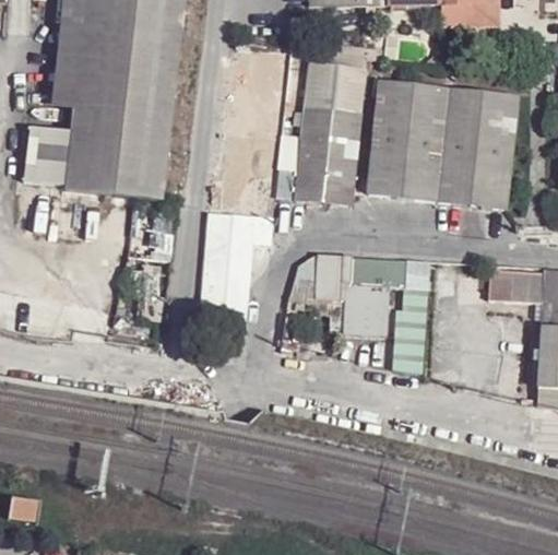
[(58,0),(46,104),(73,107),(84,0),(58,0)]
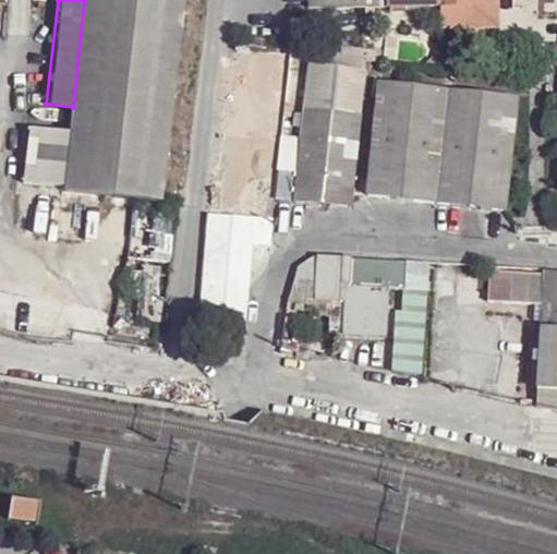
[(84,0),(73,107),(70,130),(63,184),(62,187),(158,200),(181,0),(84,0)]
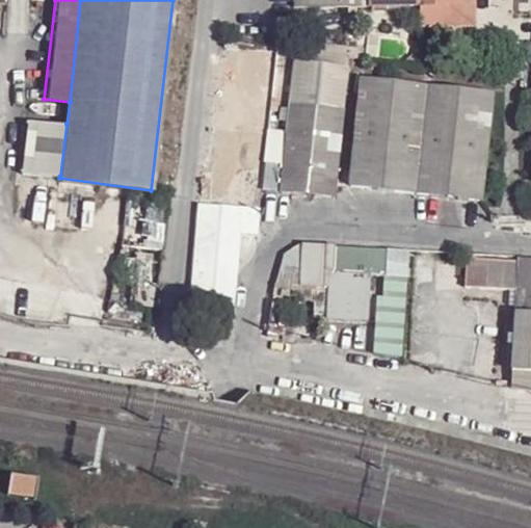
[(422,0),(422,4),(422,24),(472,23),(471,0),(422,0)]
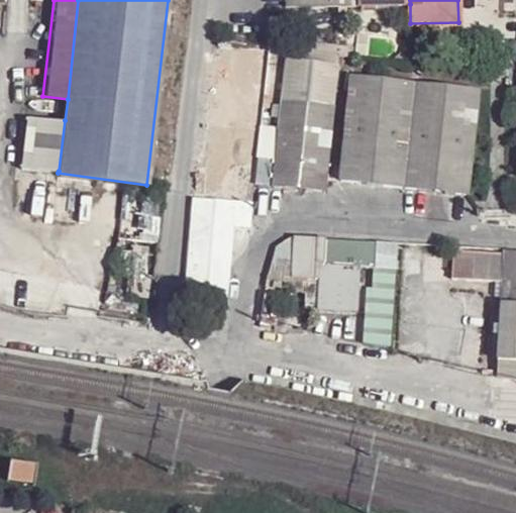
[(290,39),(283,99),(334,106),(341,43),(290,39)]
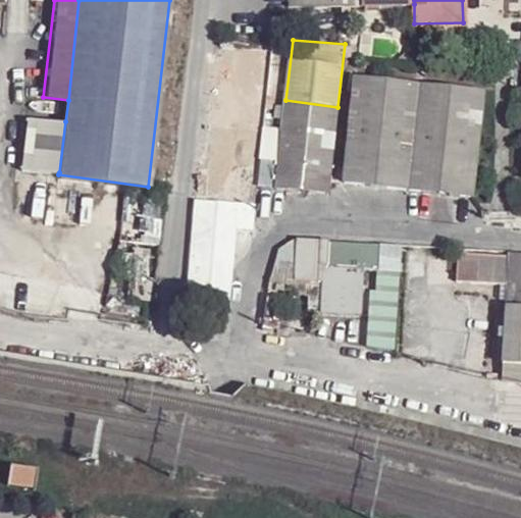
[(262,124),(269,49),(219,43),(212,118),(262,124)]
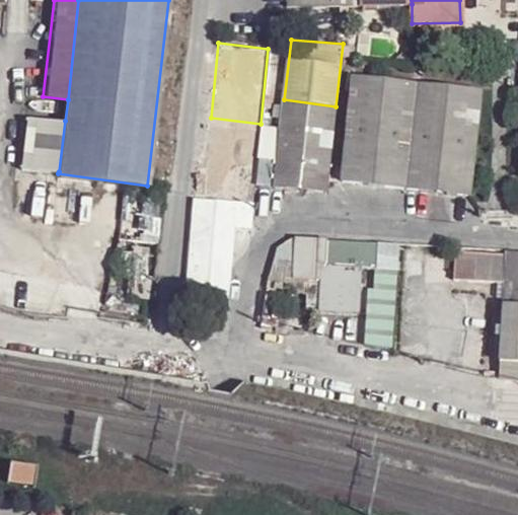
[(355,78),(344,181),(468,196),(479,92),(355,78)]
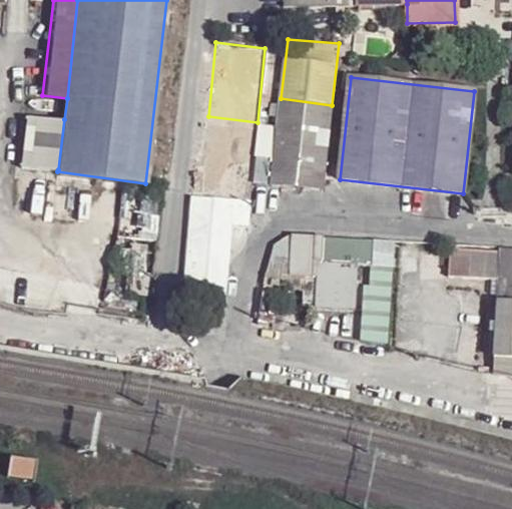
[(279,126),(258,122),(251,182),(323,190),(332,105),(281,98),(279,126)]
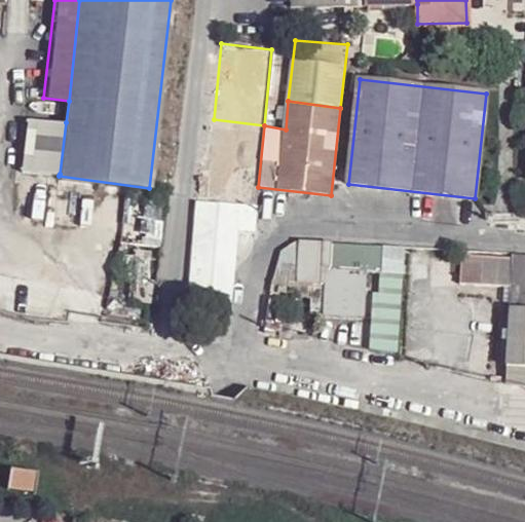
[(22,169),(60,174),(66,122),(29,117),(22,169)]
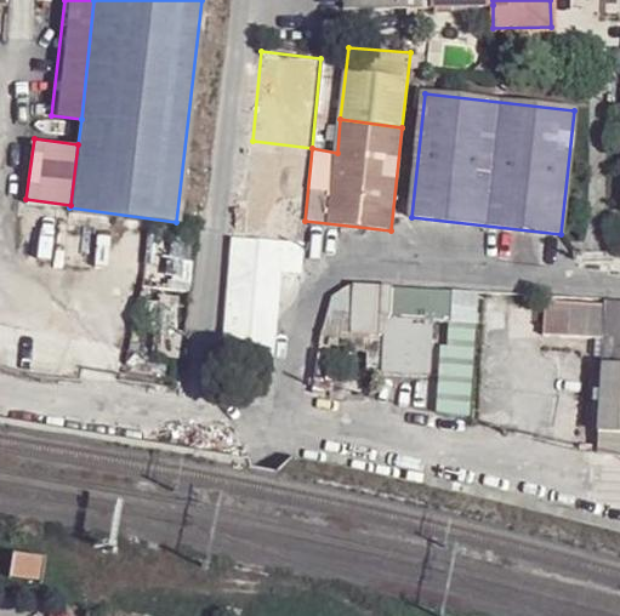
[(243,234),(296,240),(302,241),(305,221),(312,148),(252,141),(244,228),(233,228),(232,238),(243,238),(243,234)]
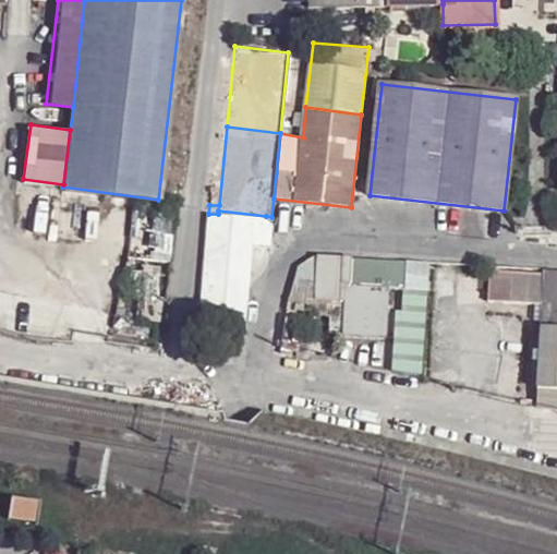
[(198,322),(242,326),(250,244),(251,226),(265,226),(266,216),(218,211),(218,214),(208,214),(198,322)]
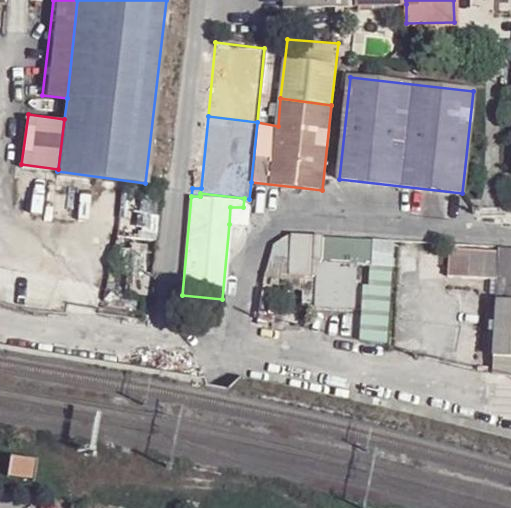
[(230,207),(229,224),(242,225),(243,207),(230,207)]
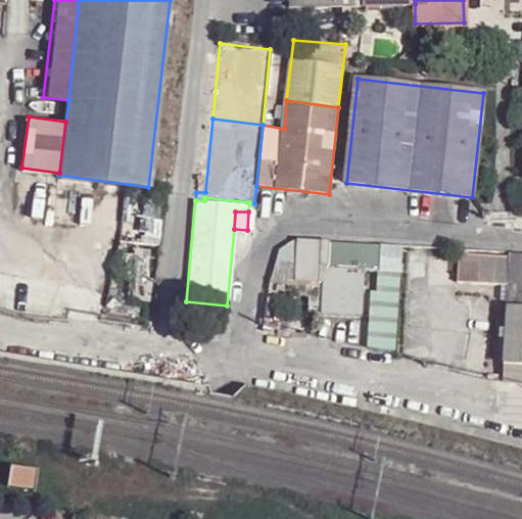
[(321,241),(293,240),(290,274),(318,276),(321,241)]
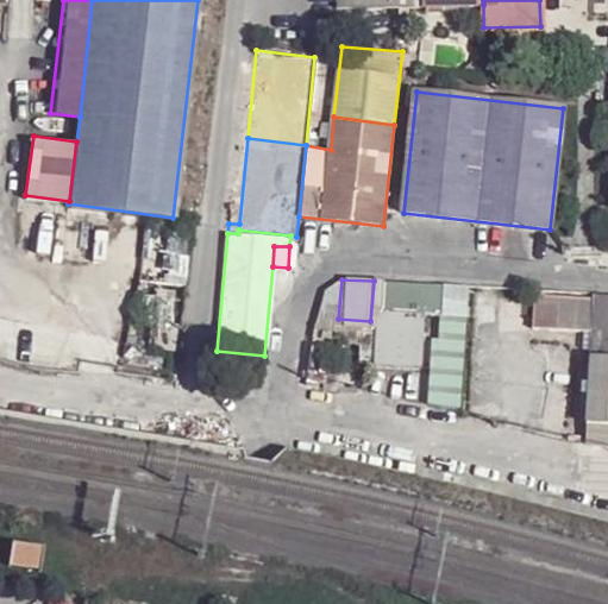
[(439,285),(375,281),(368,363),(415,367),(419,314),(437,315),(439,285)]
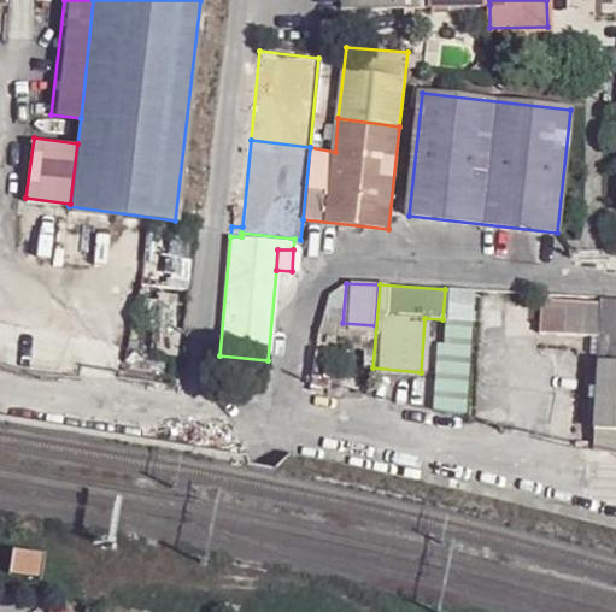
[(154,318),(177,321),(181,293),(158,290),(154,318)]
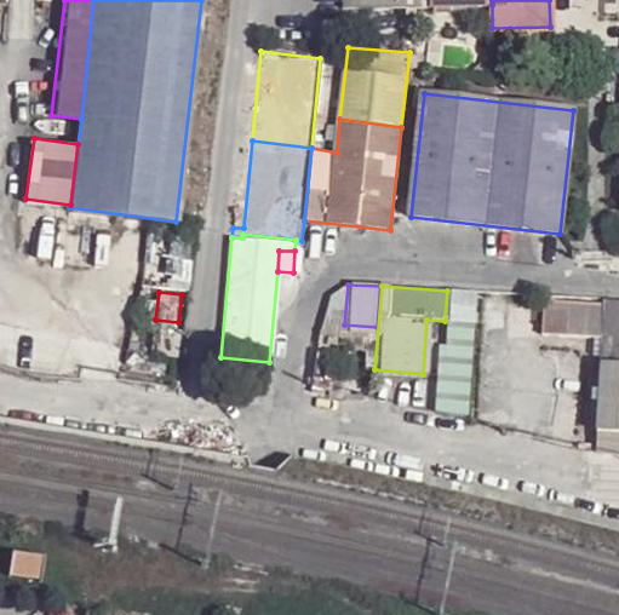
[(618,300),(539,297),(536,335),(590,339),(589,357),(597,358),(595,392),(588,391),(584,432),(591,432),(590,452),(618,454),(618,300)]
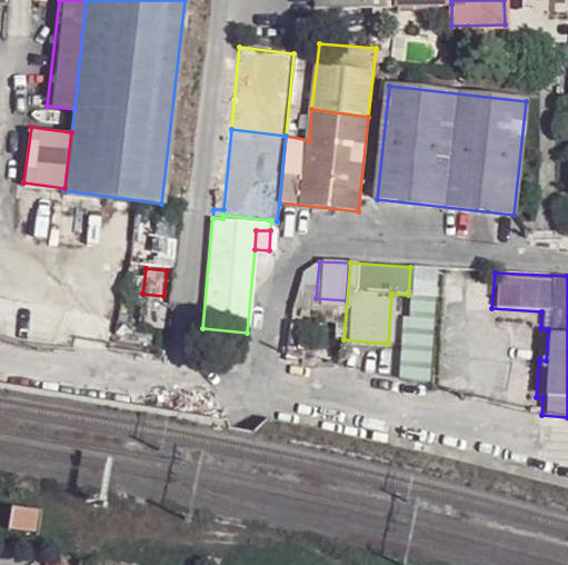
[(160,321),(163,300),(141,299),(138,319),(160,321)]
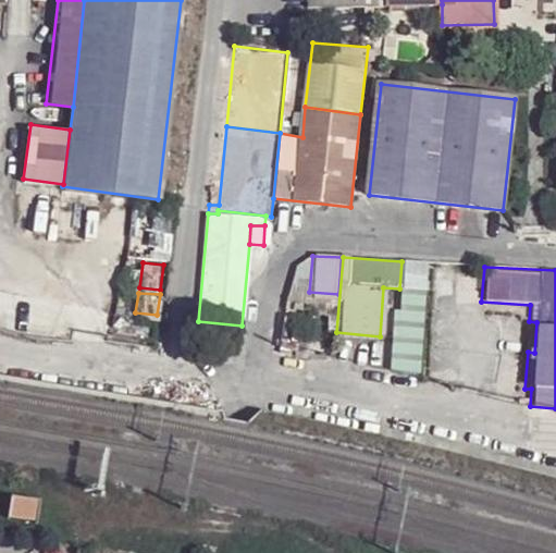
[(291,302),(285,342),(304,345),(309,304),(291,302)]
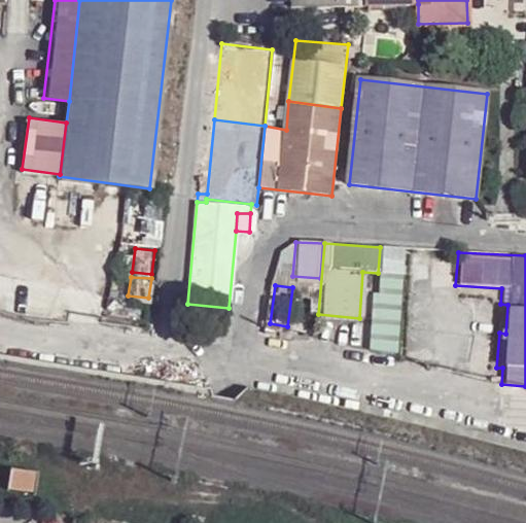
[(287,326),(270,323),(269,330),(286,333),(287,326)]
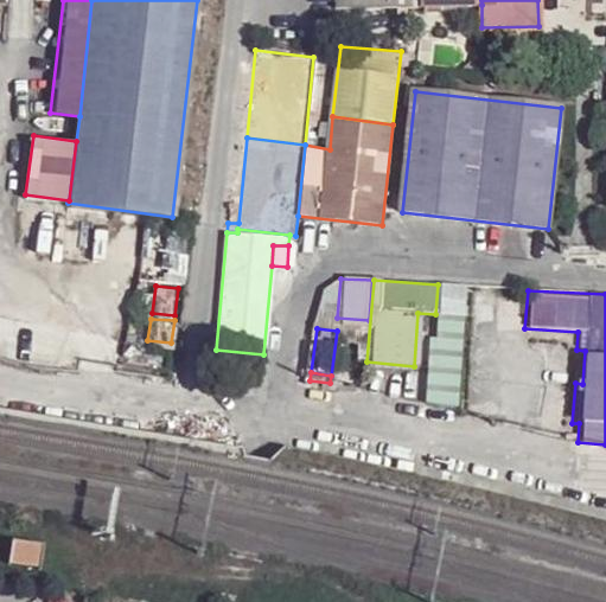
[(8,561),(39,565),(43,545),(12,540),(8,561)]
